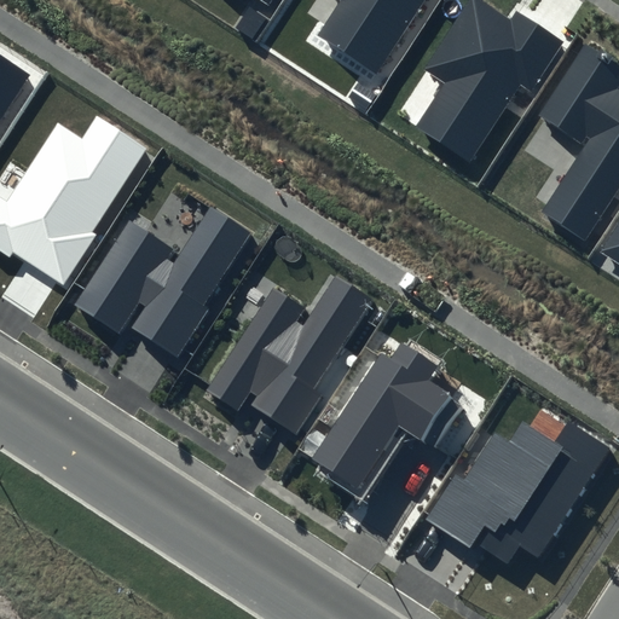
[(423,0),(340,0),(317,35),(376,74),(423,0)]
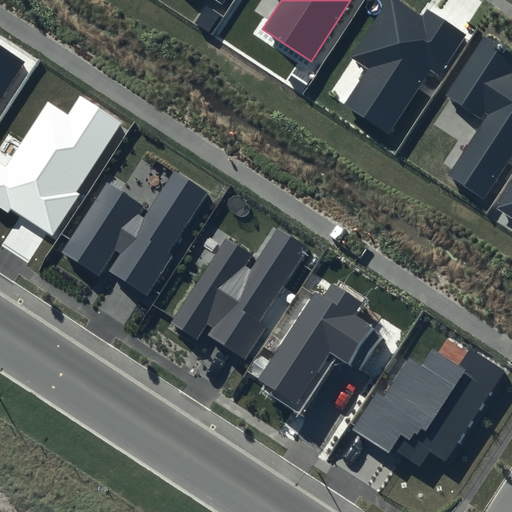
[(421,17),(394,0),(388,0),(351,58),(367,67),(343,104),(389,133),(430,70),(439,75),(465,35),(426,9),(421,17)]
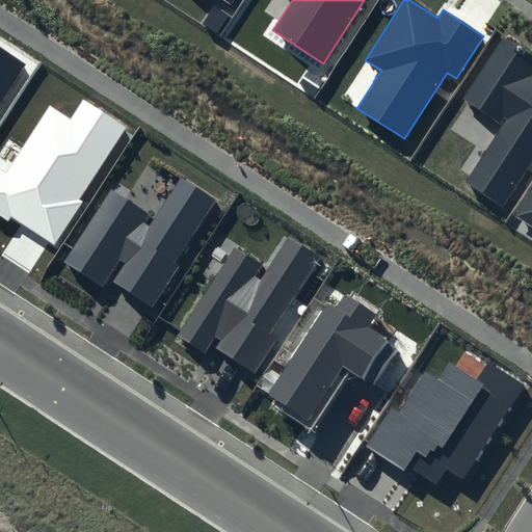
[(531,56),(503,38),(463,98),(502,123),(463,182),(504,208),(531,165),(531,56)]
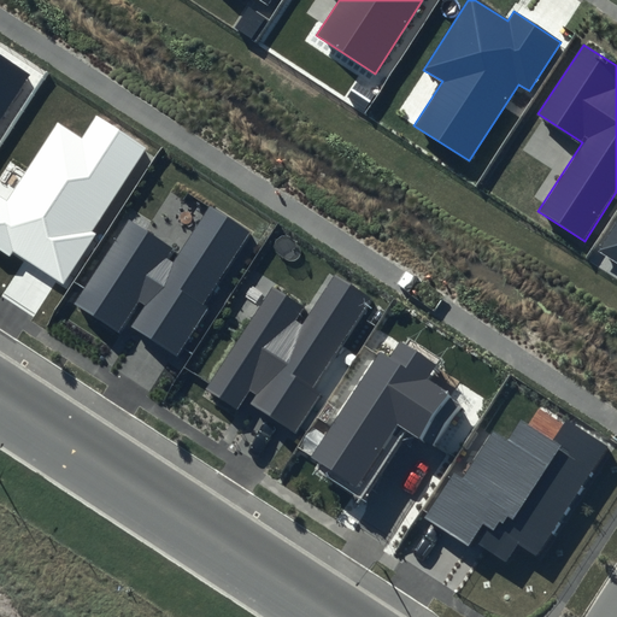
[(0,116),(29,74),(0,54),(0,116)]
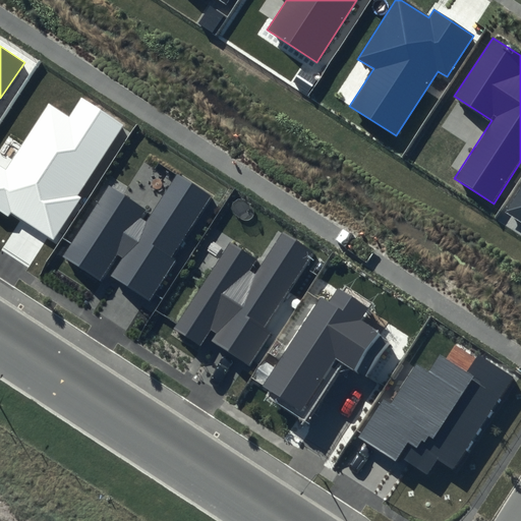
[(124,125),(81,98),(70,115),(49,101),(6,169),(0,164),(0,216),(5,220),(10,213),(52,239),(124,125)]
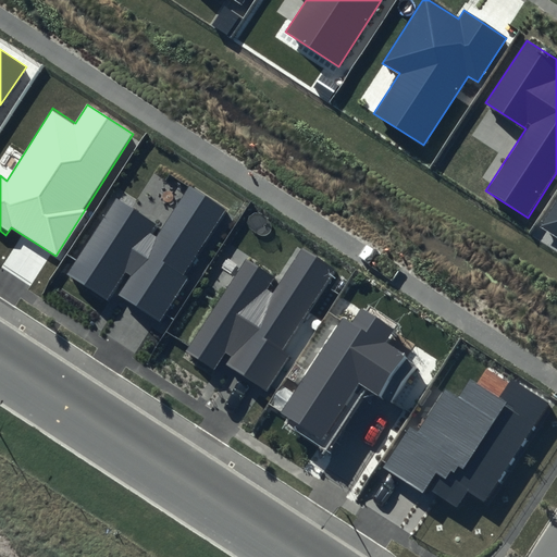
[(225,211),(189,188),(159,236),(151,232),(157,223),(115,197),(67,273),(108,298),(124,271),(132,275),(120,295),(160,321),(187,280),(183,277),(225,211)]
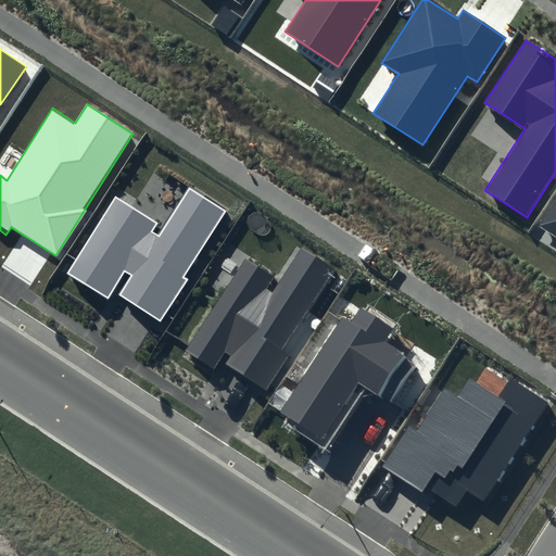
[(555,199),(539,226),(555,236),(555,199)]
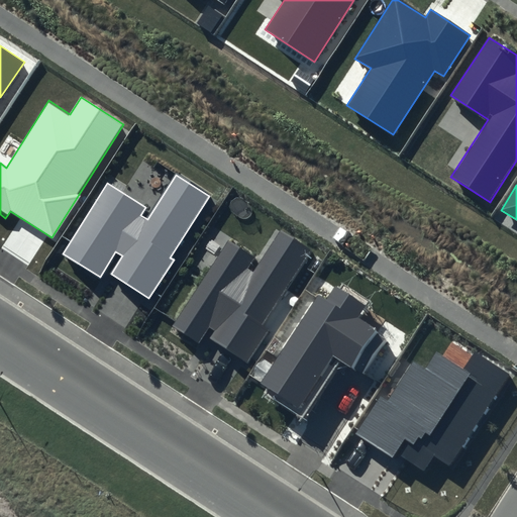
[(310,249),(280,230),(253,272),(247,269),(254,256),(228,240),(174,325),(200,341),(209,327),(215,331),(211,338),(248,362),(269,331),(262,326),(310,249)]
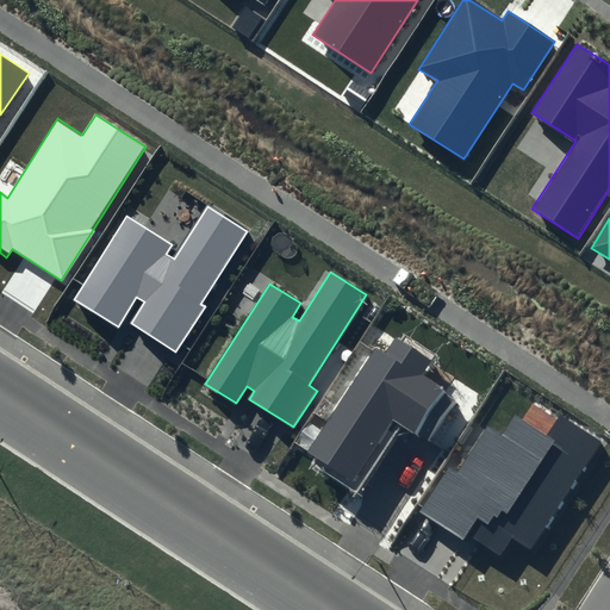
[(429,361),(396,338),(385,354),(375,348),(306,454),(353,484),(394,421),(428,443),(458,399),(421,374),(429,361)]
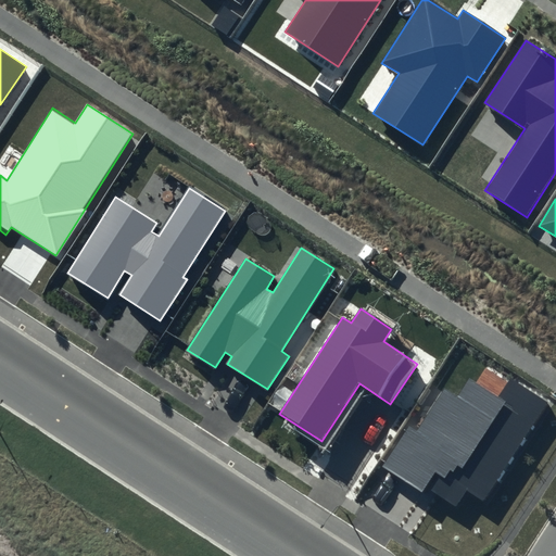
[(498,399),(469,380),(458,399),(444,390),(419,430),(408,422),(380,466),(422,493),(427,487),(456,505),(467,489),(484,500),(545,404),(509,381),(498,399)]
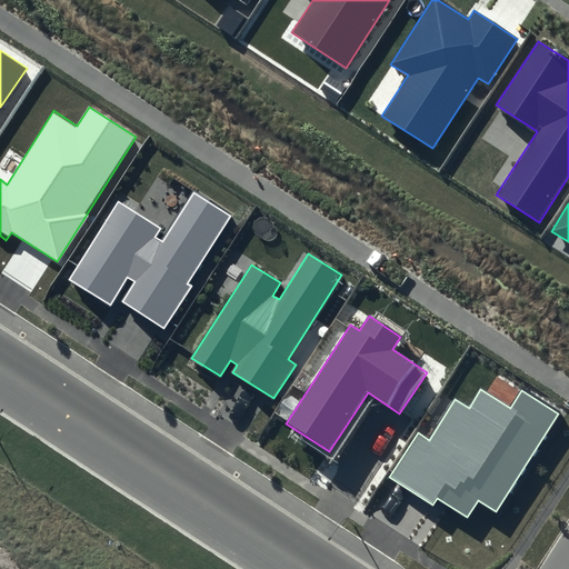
All buildings are outlined.
